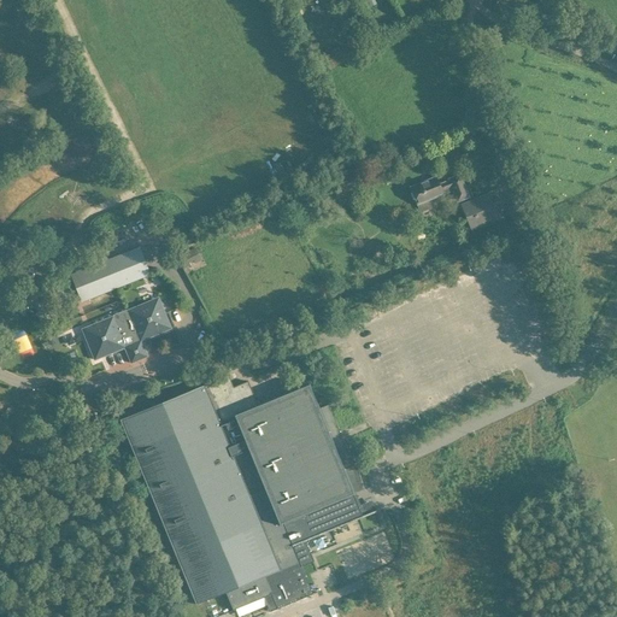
[(358,0),(364,10),(377,4),(375,0),(358,0)]
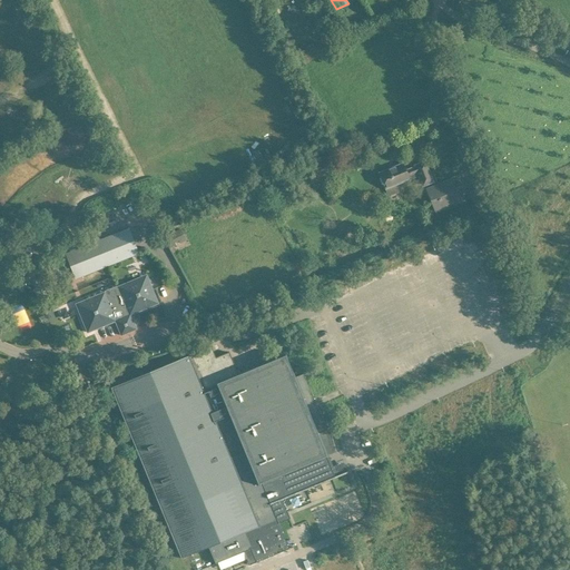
[(15,11),(19,20),(30,16),(26,6),(15,11)]
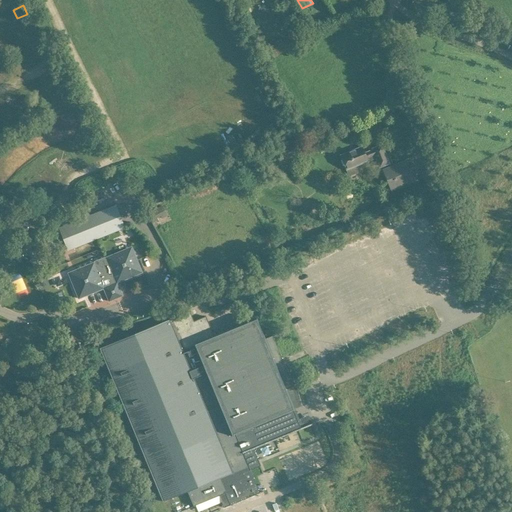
[(23,32),(27,41),(36,38),(32,29),(23,32)]
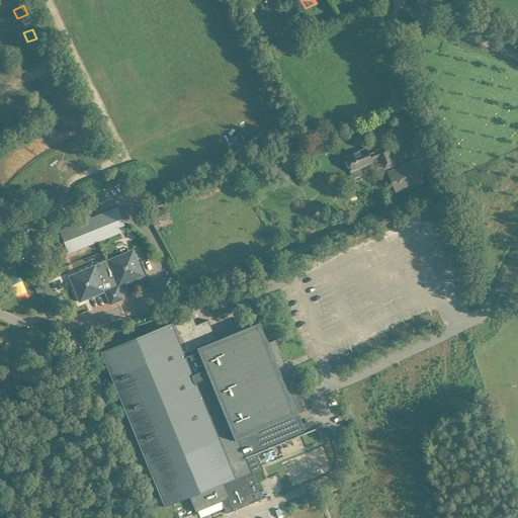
[(372,163),(371,160),(381,156),(386,168),(394,165),(386,147),(376,151),(377,152),(368,155),(366,149),(345,158),(353,178),(362,174),(359,168),(372,163)]
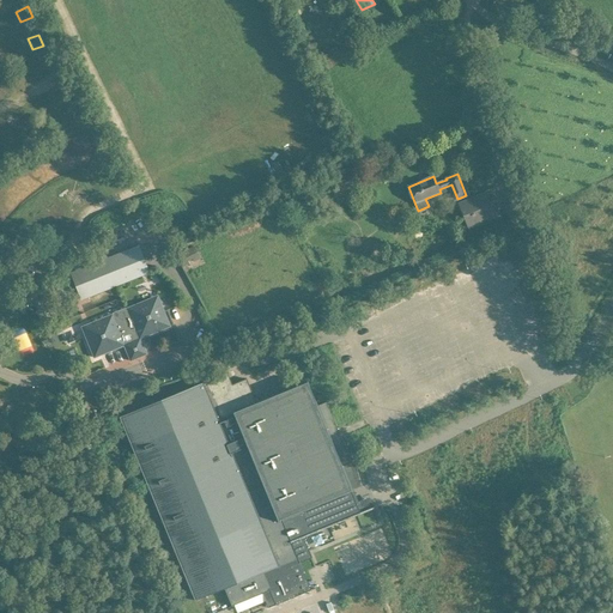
[(68,193),(76,211),(90,205),(82,187),(68,193)]
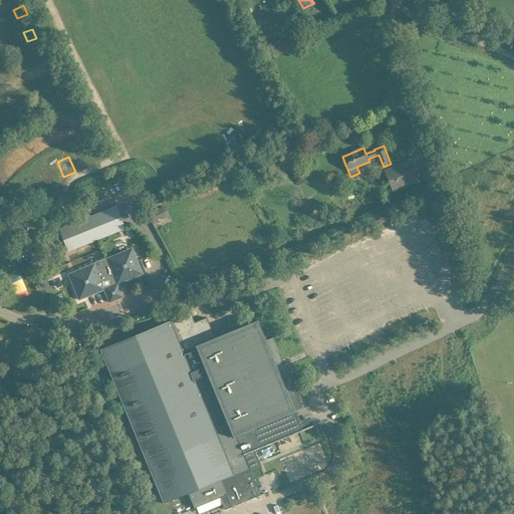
[(42,186),(52,182),(47,169),(37,172),(42,186)]
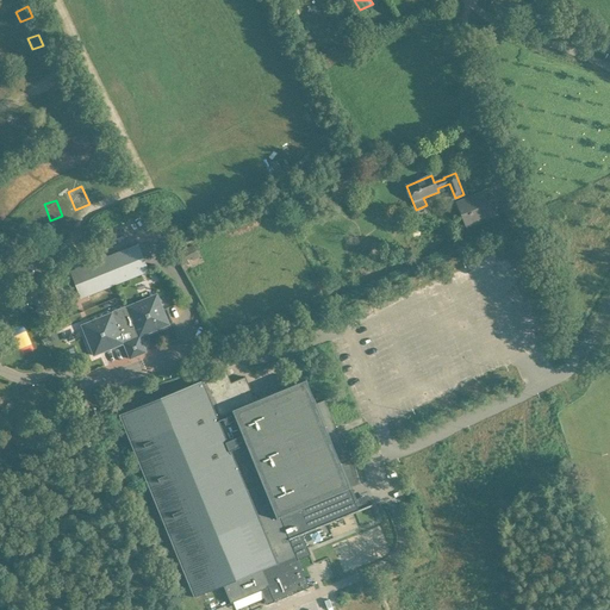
[(459,210),(466,226),(493,216),(490,206),(477,211),(473,204),(459,210)]
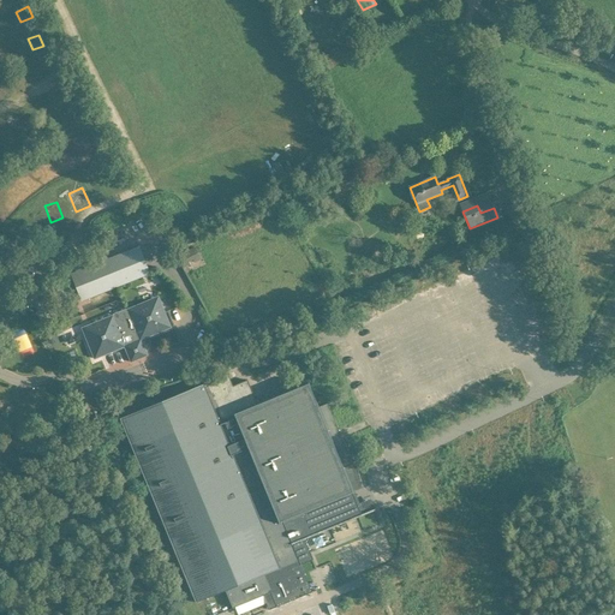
[(138,246),(106,260),(117,287),(150,274),(138,246)]
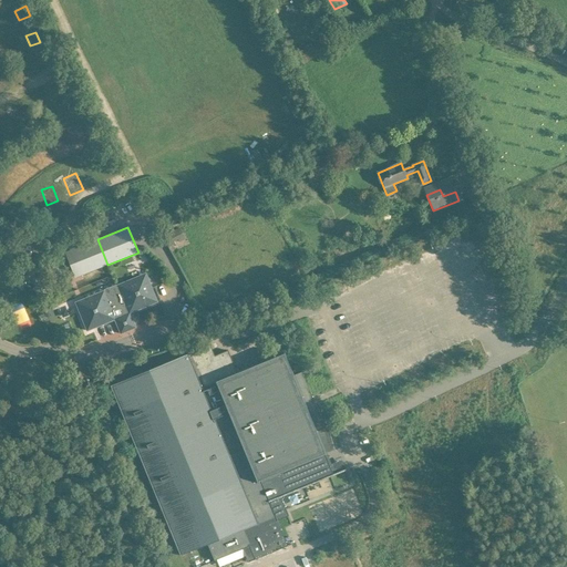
[(162,235),(167,245),(177,239),(178,243),(185,239),(179,227),(162,235)]
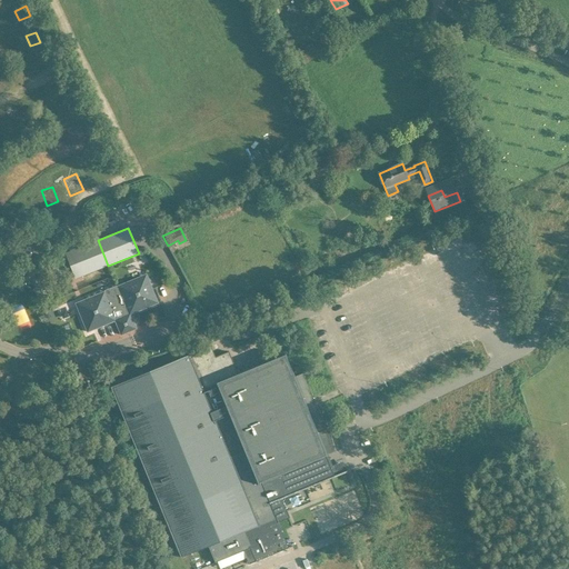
[(98,240),(65,253),(76,279),(108,266),(98,240)]
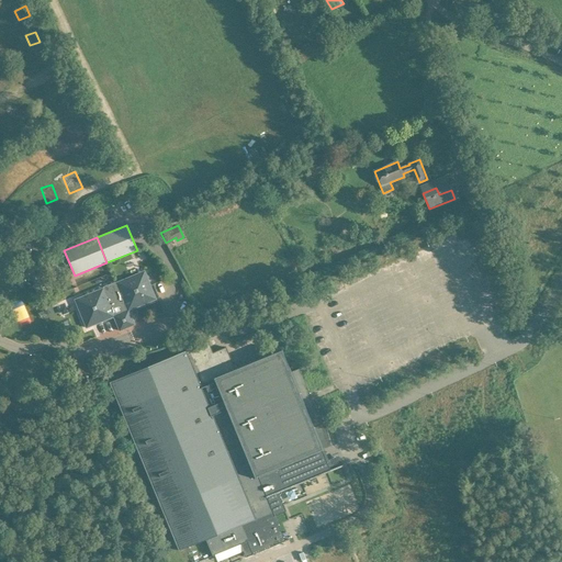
[(88,305),(79,308),(82,317),(87,327),(104,321),(114,316),(128,311),(124,301),(134,298),(137,306),(156,300),(152,289),(148,281),(139,284),(135,276),(116,283),(103,289),(83,296),(88,305)]
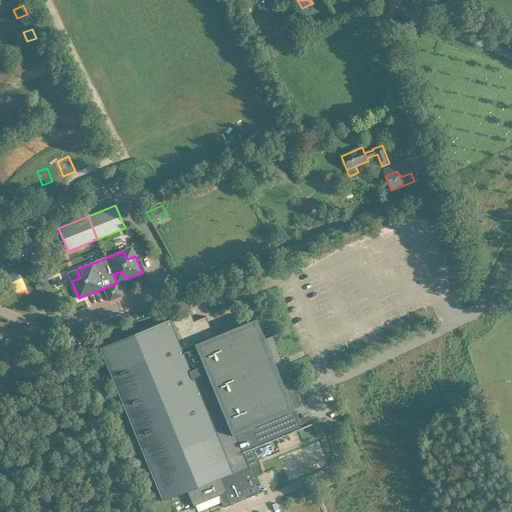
[(23,277),(11,281),(17,297),(28,293),(23,277)]
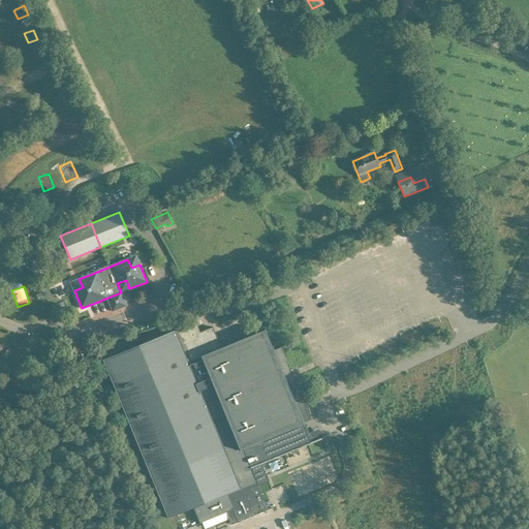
[(40,291),(35,293),(36,297),(41,294),(44,296),(49,294),(50,291),(48,287),(44,286),(41,287),(40,291)]
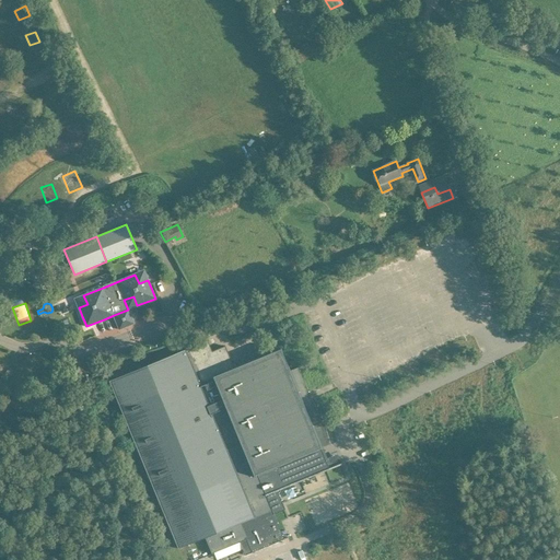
[(114,315),(119,329),(133,324),(128,310),(114,315)]
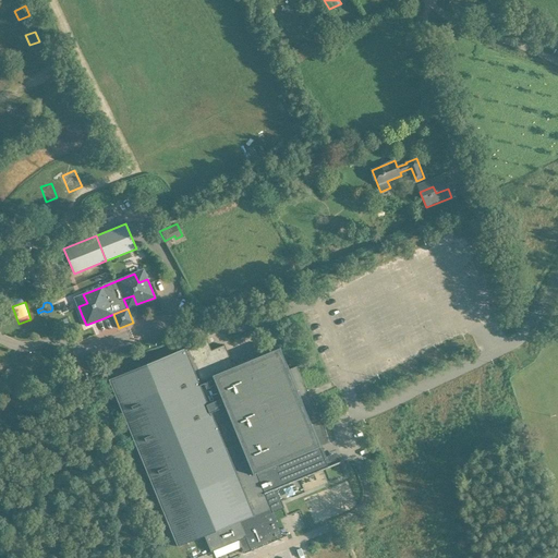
[(329,443),(323,420),(322,417),(322,420),(319,421),(298,366),(288,370),(279,349),(233,367),(225,344),(206,352),(203,344),(197,347),(196,343),(147,364),(108,379),(177,547),(204,536),(210,552),(239,541),(244,554),(283,537),(273,512),(284,508),(277,489),(340,463),(340,462),(328,466),(319,446),(329,443)]
